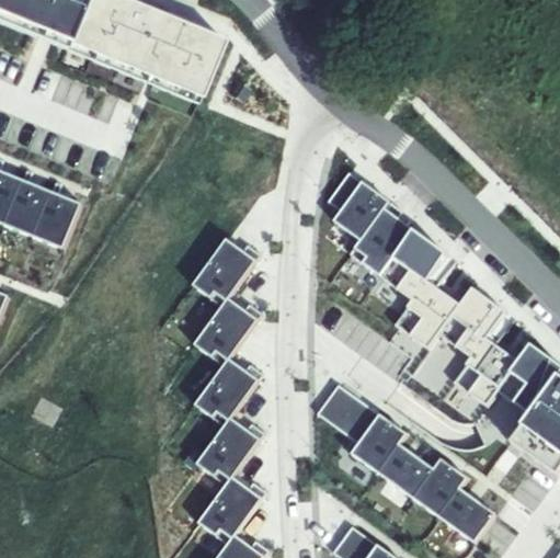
[(0,12),(198,94),(223,36),(134,0),(0,0),(0,12)]
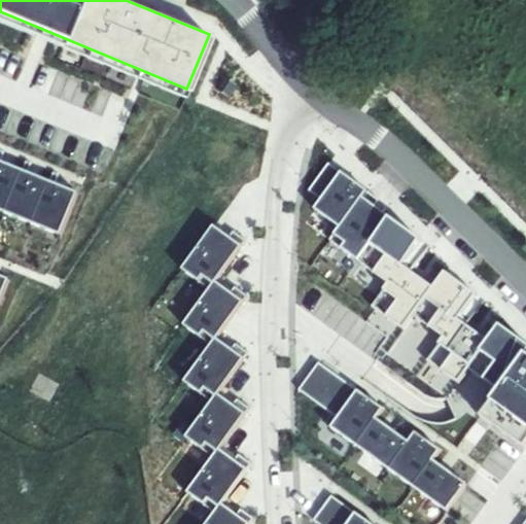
[(226,76),(218,89),(228,95),(236,81),(226,76)]
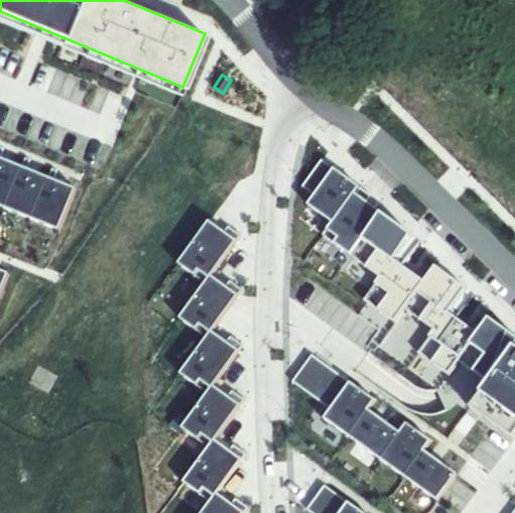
[(0,204),(3,205),(20,163),(0,153),(0,147),(1,144),(0,143),(0,204)]
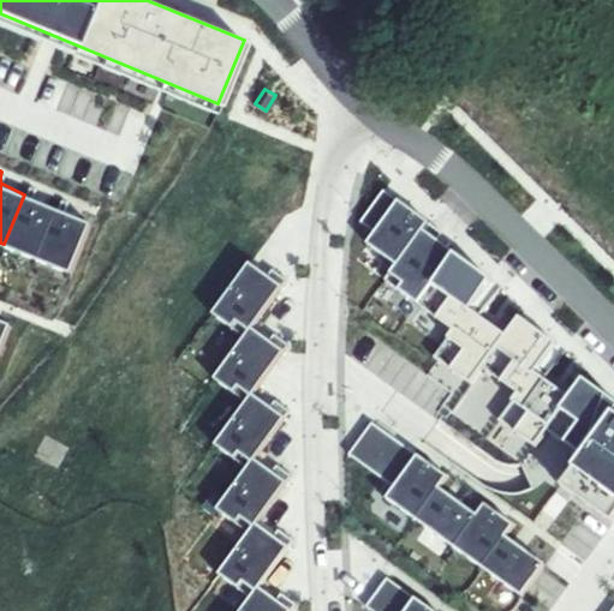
[(4,244),(35,257),(55,208),(30,197),(35,186),(29,183),(24,195),(4,244)]
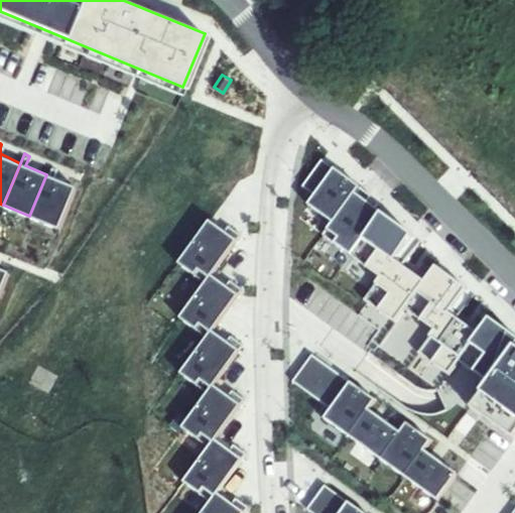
[(468,403),(511,433),(514,428),(514,344),(512,343),(514,338),(514,334),(486,313),(475,330),(454,314),(471,290),(431,262),(419,277),(399,262),(416,238),(365,199),(369,191),(319,156),(300,183),(313,193),(306,202),(331,220),(322,232),(379,273),(363,296),(392,317),(402,303),(432,326),(416,348),(446,370),(457,357),(486,377),(468,403)]
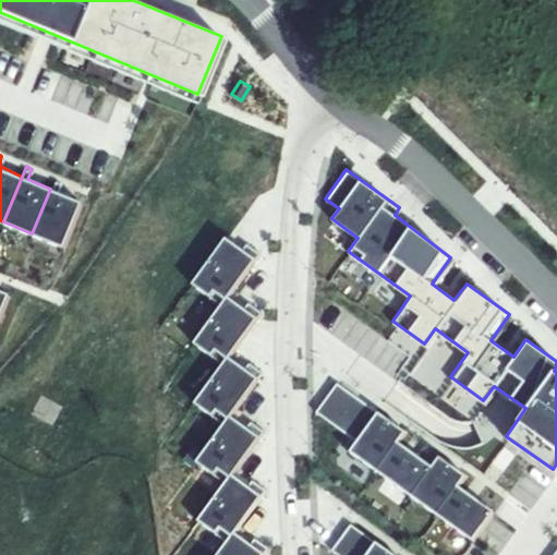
[(32,233),(61,245),(80,200),(56,191),(60,180),(55,178),(50,189),(32,233)]
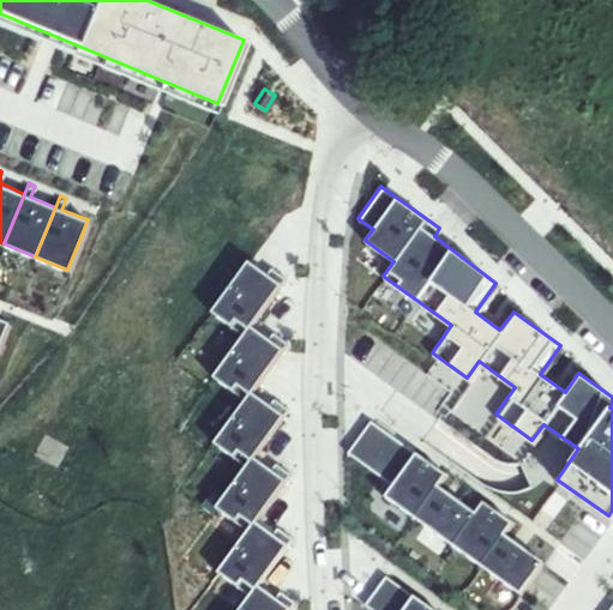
[(210,309),(242,333),(248,325),(284,276),(269,266),(265,272),(247,259),(210,309)]
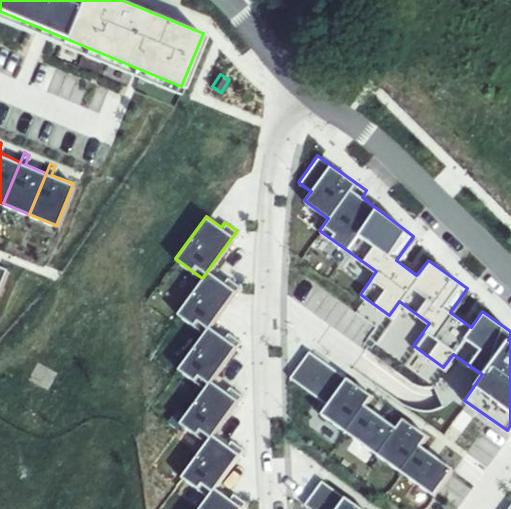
[(177,312),(203,331),(209,324),(238,284),(226,275),(222,281),(207,271),(202,278),(177,312)]
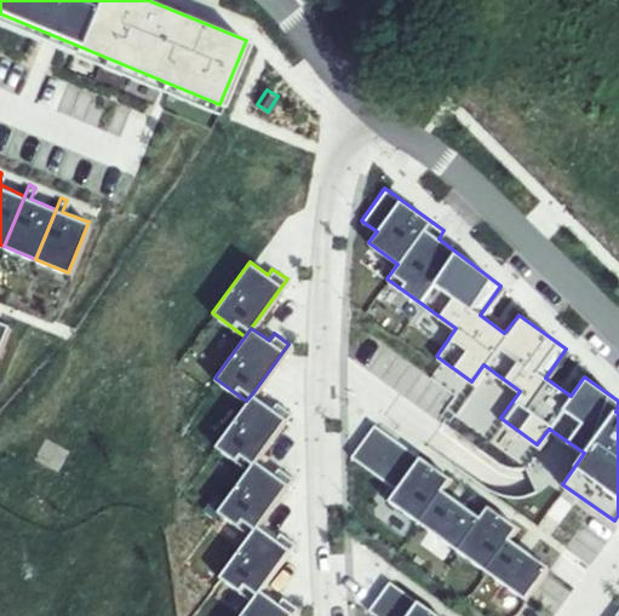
[(216,443),(248,466),(254,458),(290,409),(275,398),(270,406),(253,392),(246,401),(216,443)]
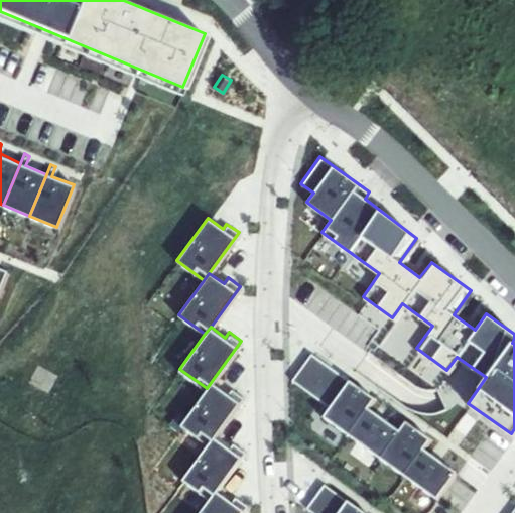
[(309,351),(290,378),(329,405),(348,379),(309,351)]
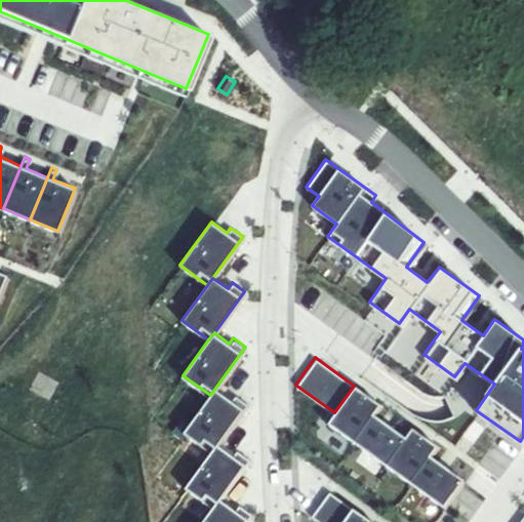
[(354,386),(334,412),(327,423),(442,506),(461,479),(429,454),(436,445),(410,427),(404,436),(372,413),(379,404),(354,386)]
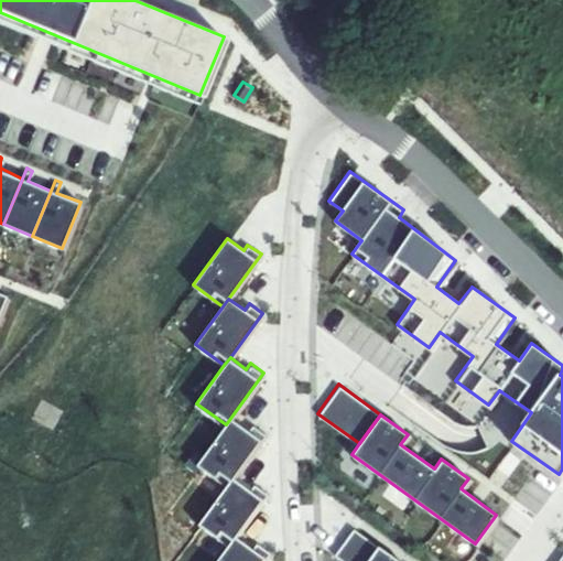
[(198,462),(227,484),(233,476),(266,432),(251,422),(247,429),(231,417),(226,424),(198,462)]
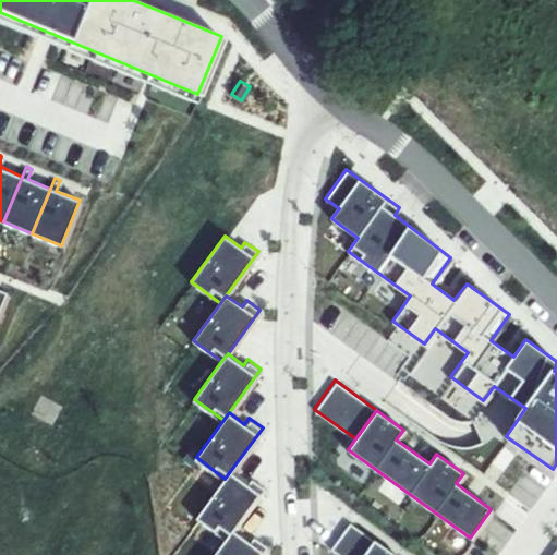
[(197,516),(226,537),(232,530),(264,485),(251,475),(246,482),(230,471),(225,479),(197,516)]
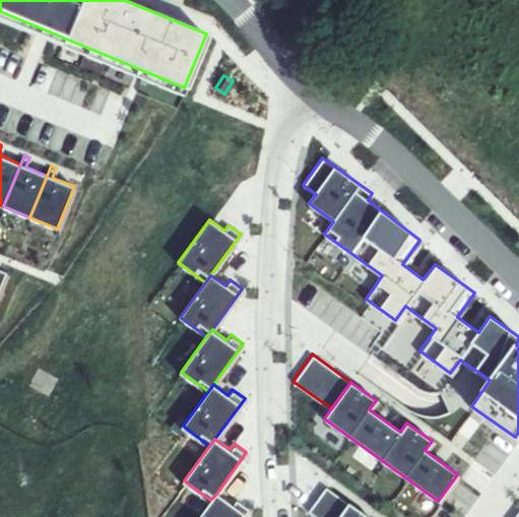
[(198,516),(242,516),(248,510),(236,500),(231,505),(216,494),(210,500),(198,516)]
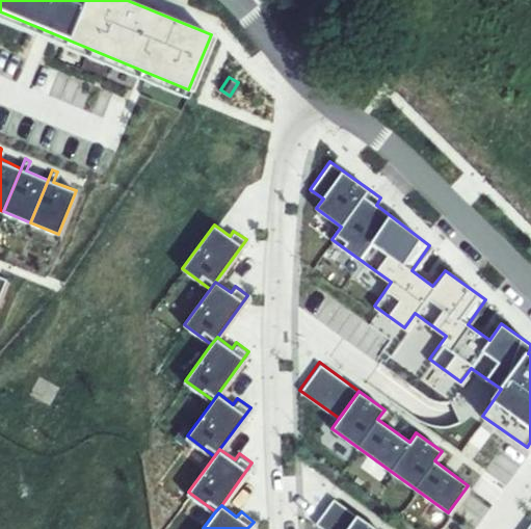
[(376,528),(356,514),(346,528),(376,528)]
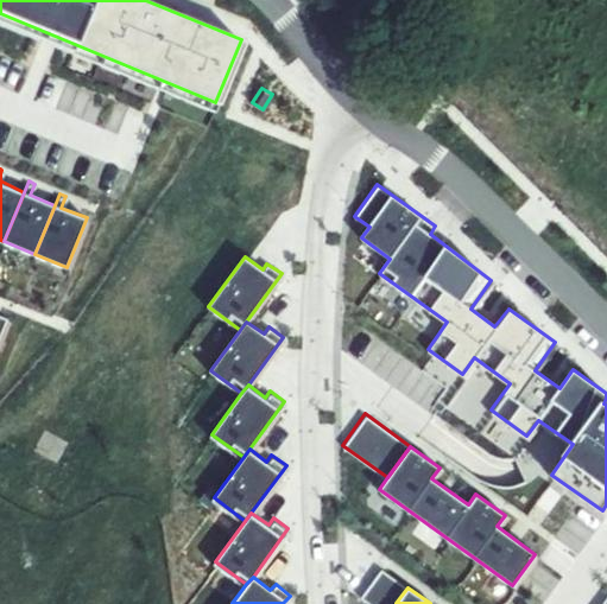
[(606,603),(606,591),(596,603),(606,603)]
